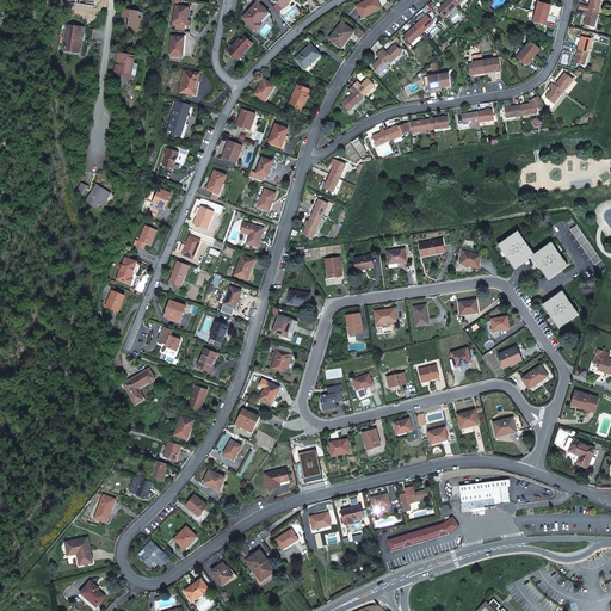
[(375,10),(381,7),(376,0),(368,0),(357,6),(363,18),(376,11),(375,10)]
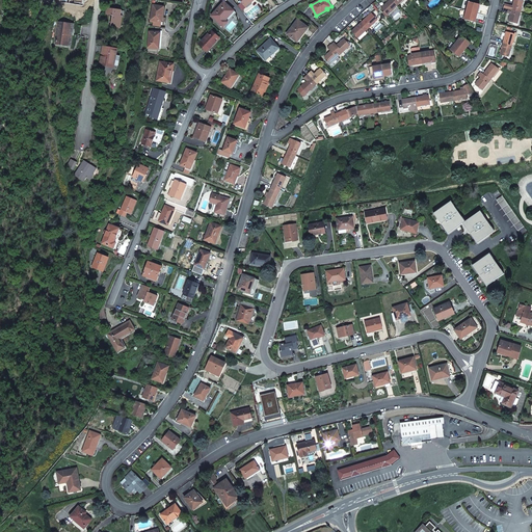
[(384,11),(382,14),(386,17),(394,8),(397,5),(392,0),(390,0),(381,8),(384,11)]
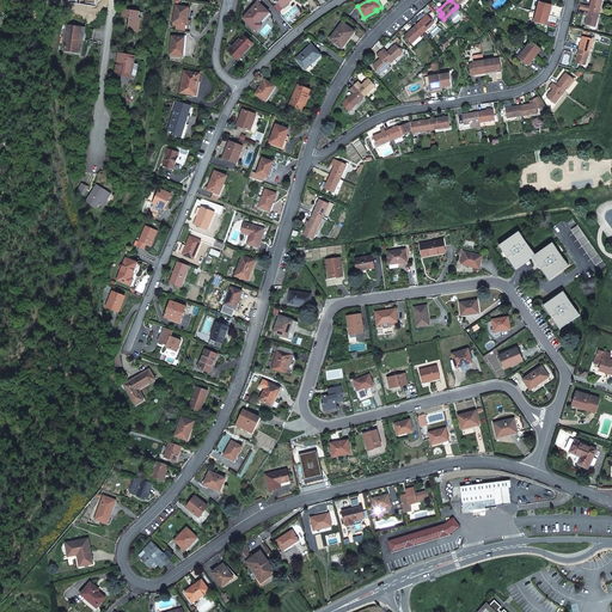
[(580,10),(589,12),(599,14),(603,1),(601,0),(600,0),(601,1),(598,0),(592,0),(591,7),(581,5),(580,10)]
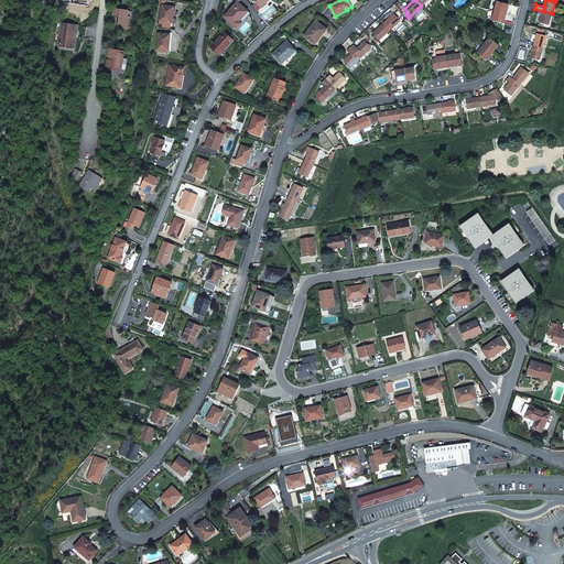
[(224,17),(237,29),(241,24),(239,22),(248,12),(238,2),(224,17)]
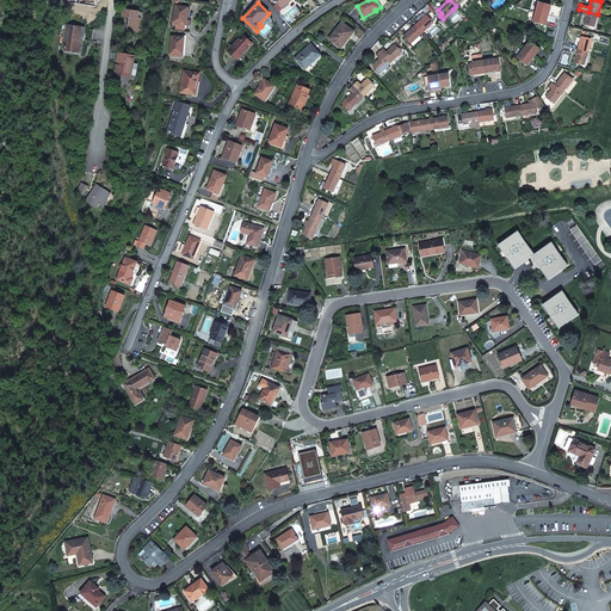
[(538,2),(536,12),(545,14),(547,10),(550,11),(551,5),(538,2)]
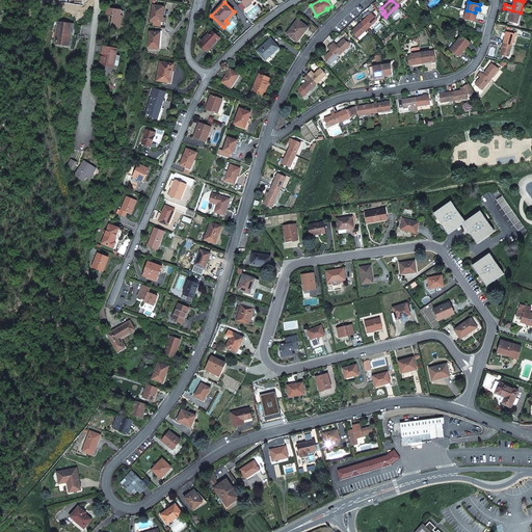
[(153,5),(151,20),(155,21),(161,22),(164,7),(153,5)]
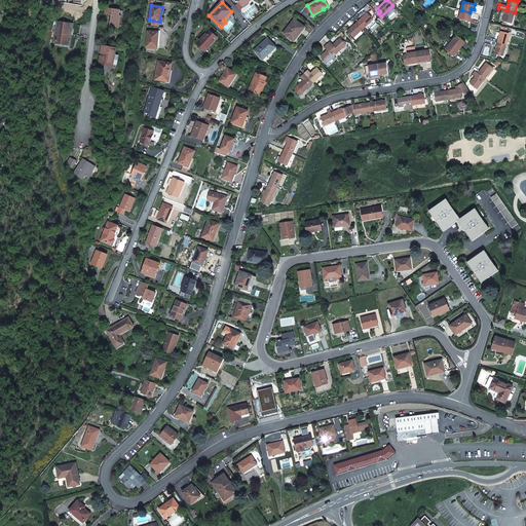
[(112,15),(111,20),(118,21),(119,15),(120,10),(113,9),(111,9),(106,8),(105,14),(111,15),(112,15)]
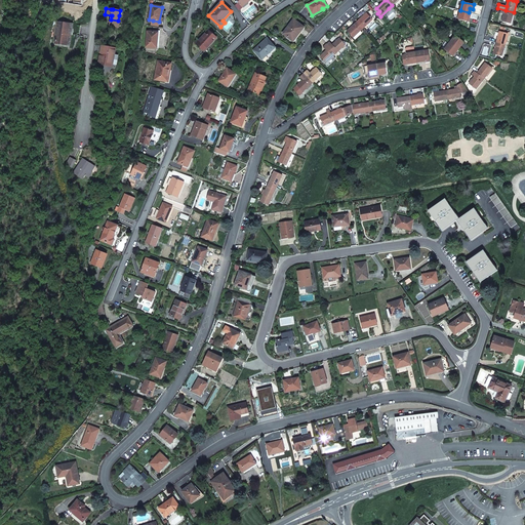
[(390,9),(389,8),(380,16),(381,17),(390,9)]
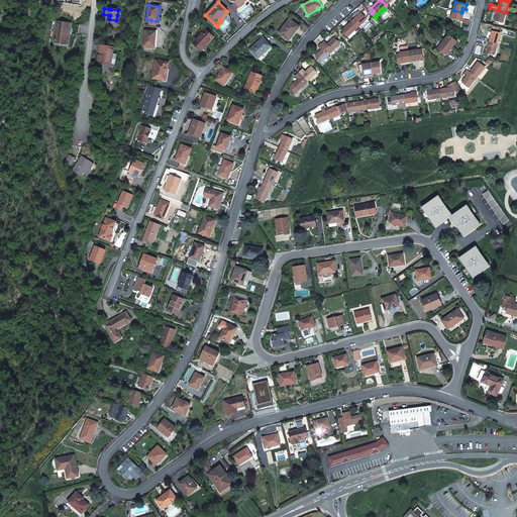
[(494,23),(503,25),(503,23),(506,12),(498,10),(494,9),(493,12),(497,13),(495,21),(494,23)]
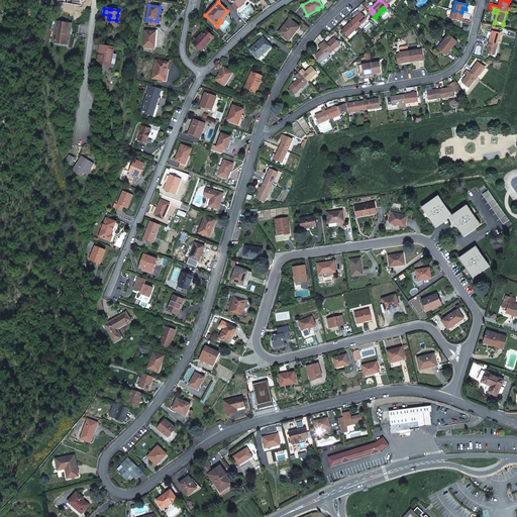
[(362,13),(351,22),(357,28),(358,27),(367,19),(367,18),(370,16),(365,10),(362,13)]
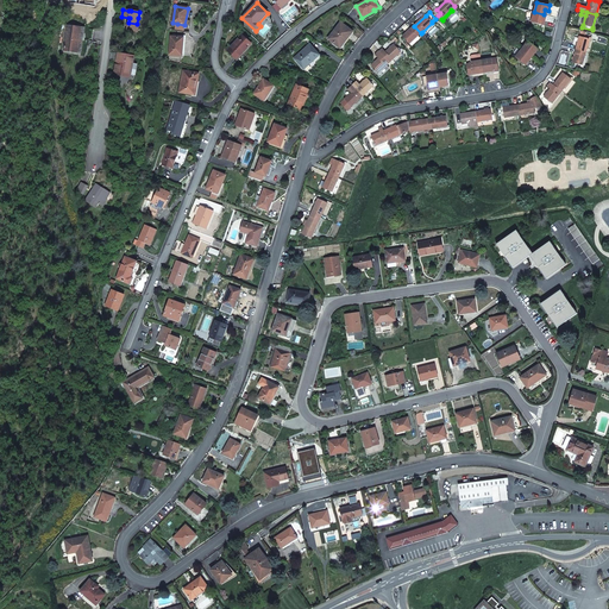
[(534,12),(532,23),(544,26),(545,20),(542,20),(544,14),(534,12)]
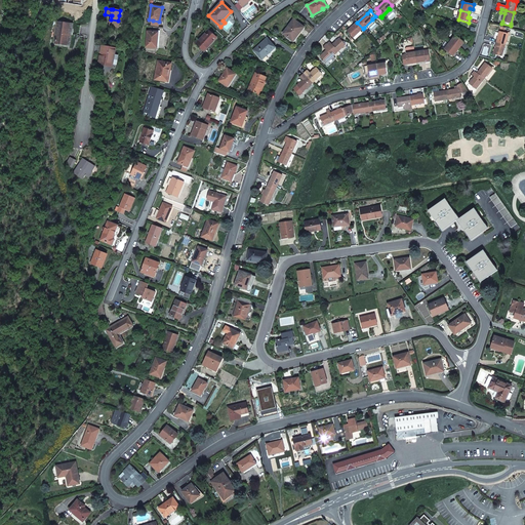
[(223,21),(225,23),(233,13),(231,11),(223,21)]
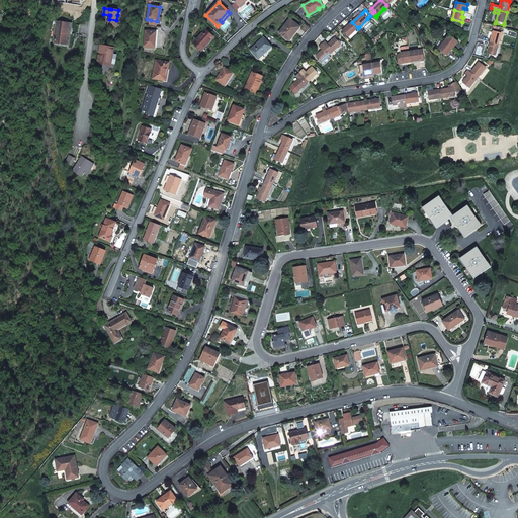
[(109,19),(108,25),(115,27),(116,20),(109,19)]
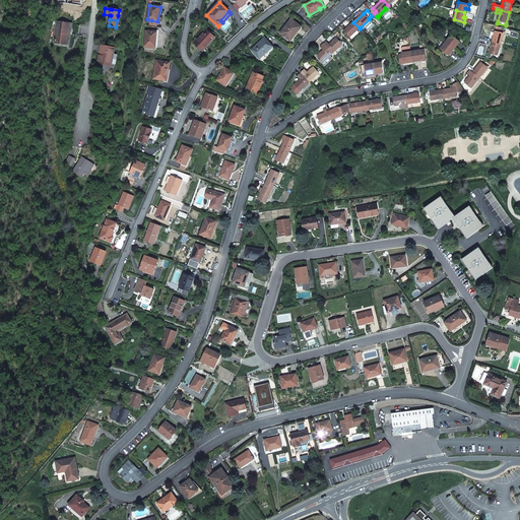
[(293,39),(301,27),(290,19),(280,34),(285,38),(287,35),(293,39)]
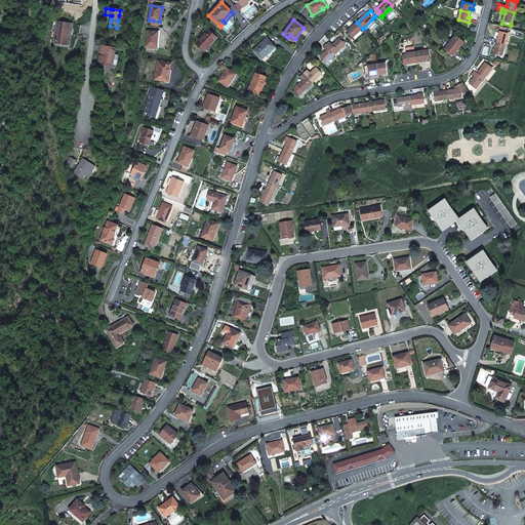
[(372,19),(364,28),(367,30),(366,31),(370,35),(379,26),(375,22),(375,23),(372,19)]
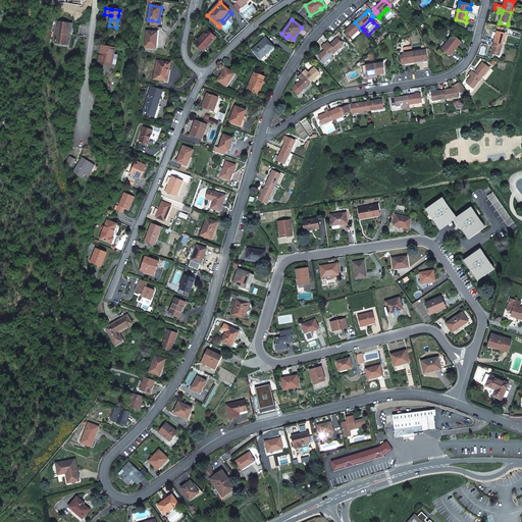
[(57,21),(55,38),(67,39),(68,33),(71,33),(76,34),(77,24),(72,23),(57,21)]
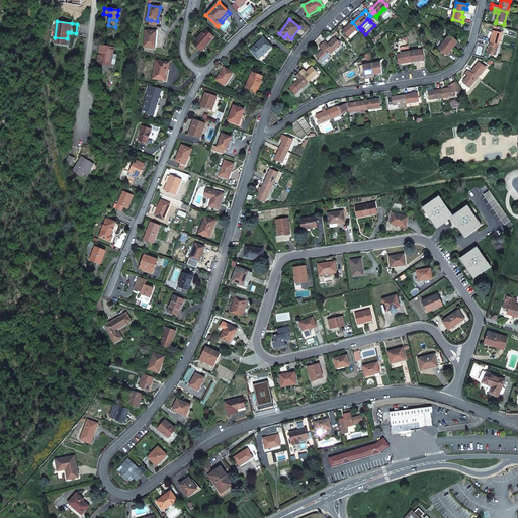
[(345,35),(347,38),(355,30),(358,28),(352,22),(343,30),(346,34),(345,35)]
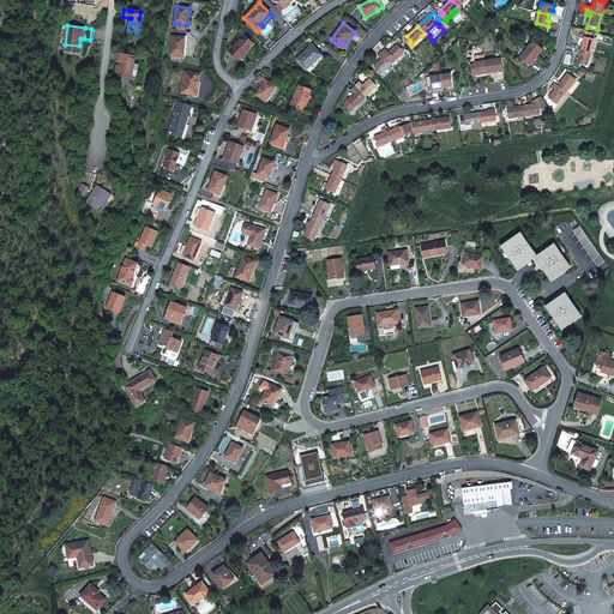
[(584,37),(581,50),(591,53),(594,40),(595,34),(590,32),(589,38),(584,37)]
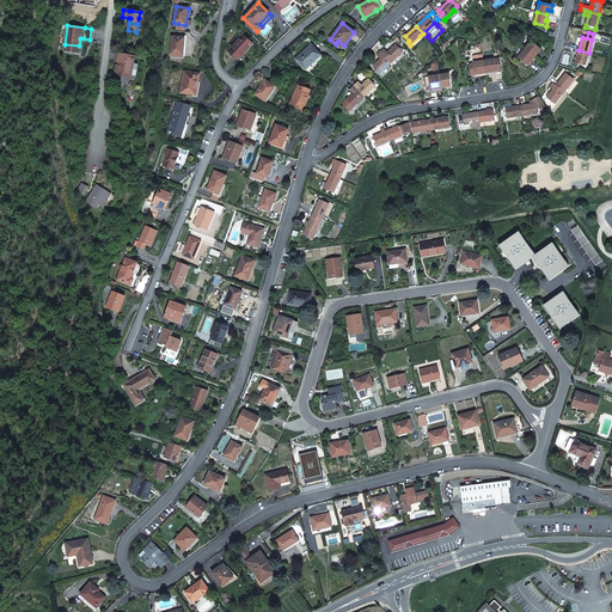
[(228,51),(238,60),(254,44),(243,35),(228,51)]
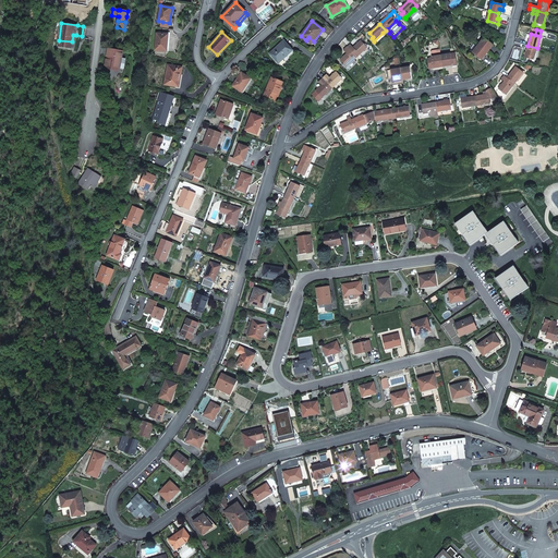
[(383,33),(374,41),(376,44),(385,36),(383,33)]
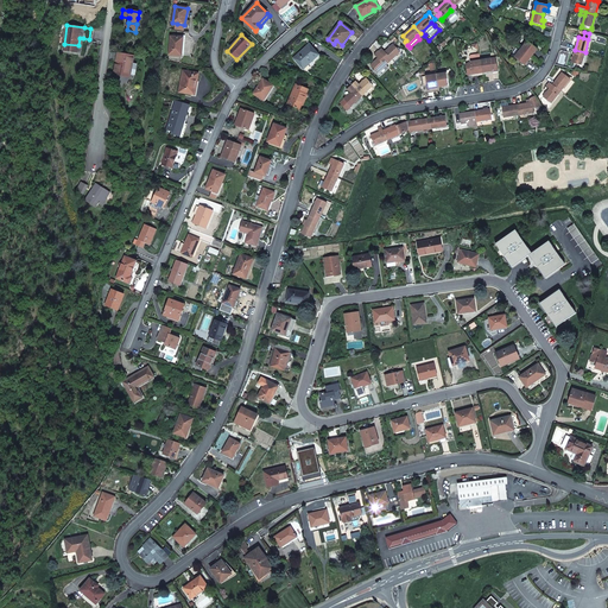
[(169,55),(182,56),(183,37),(177,37),(171,37),(169,55)]
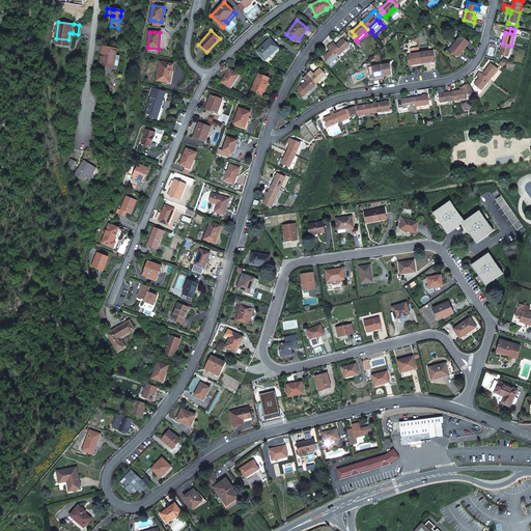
[(465,46),(467,47),(470,43),(460,35),(455,43),(462,49),(465,46)]
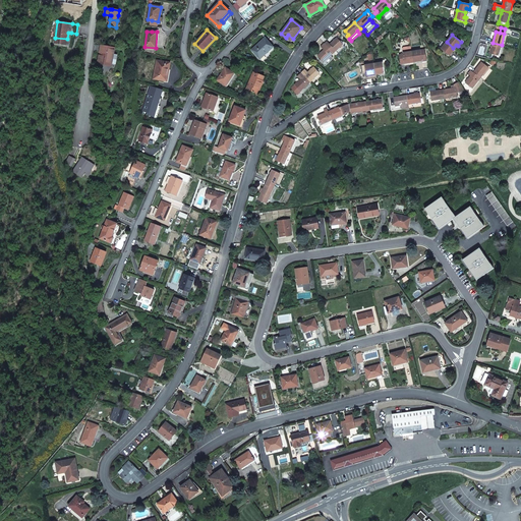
[(259,59),(274,47),(265,38),(251,50),(259,59)]
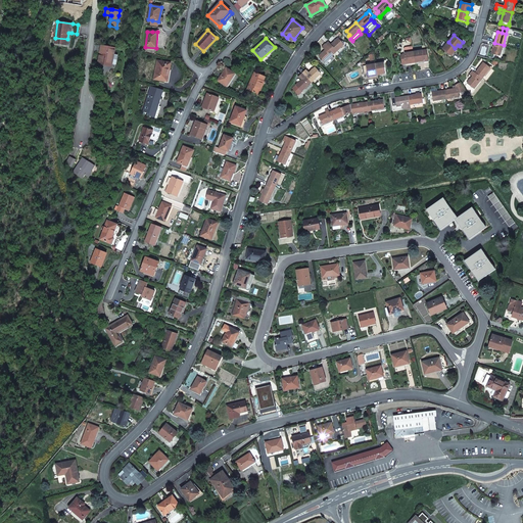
[(331,45),(329,47),(335,53),(344,45),(346,43),(345,42),(344,42),(343,41),(342,42),(338,38),(331,45)]
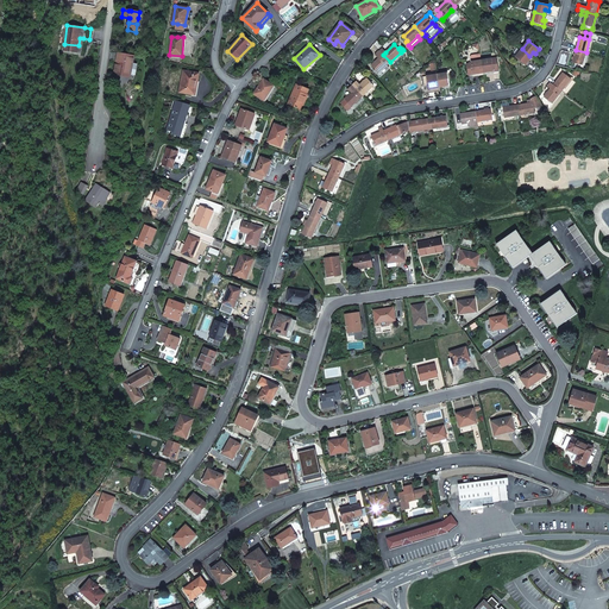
[(515,57),(526,66),(529,61),(527,60),(529,56),(522,49),(515,57)]
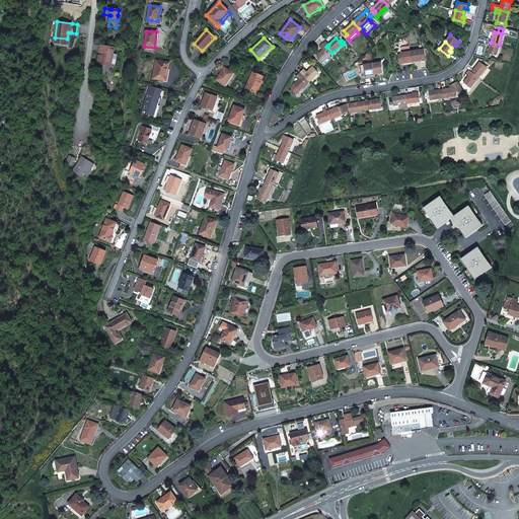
[(491,43),(488,54),(497,56),(500,45),(491,43)]
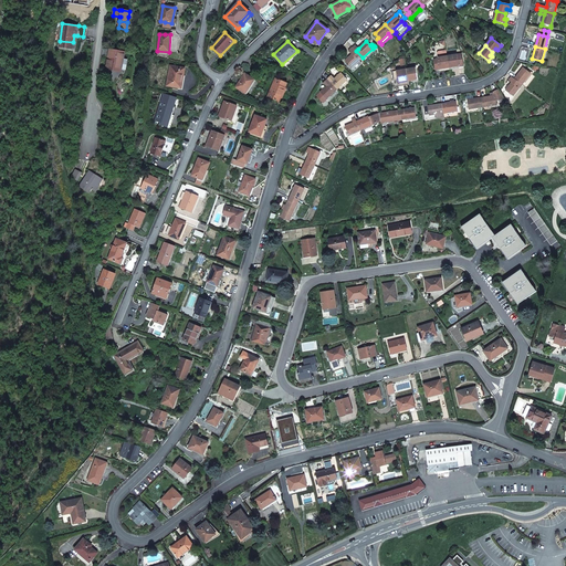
[(348,66),(350,69),(352,67),(363,58),(356,51),(353,48),(349,51),(352,54),(353,53),(353,54),(352,55),(345,61),(349,65),(348,66)]
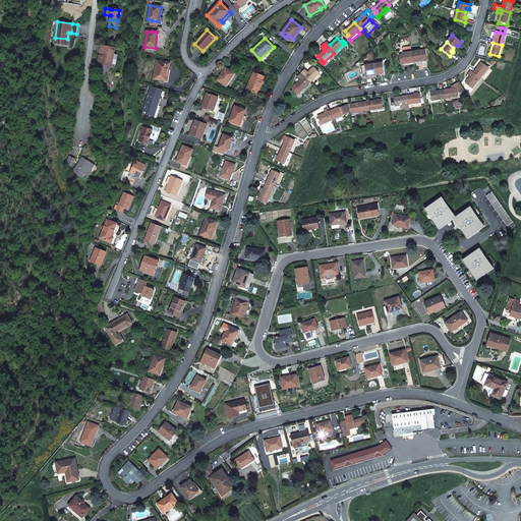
[(101,45),(98,63),(104,64),(104,63),(112,64),(114,54),(115,48),(101,45)]
